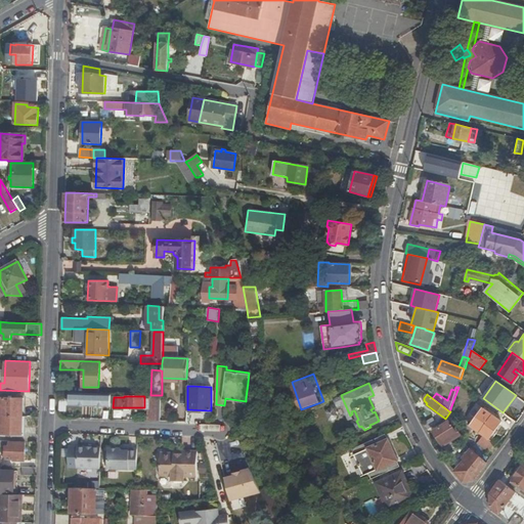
[(149,421),(160,421),(161,397),(151,396),(149,421)]
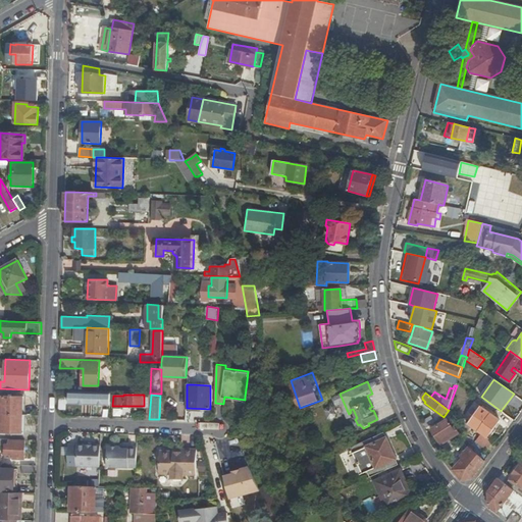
[(0,396),(0,414),(22,415),(22,397),(0,396)]
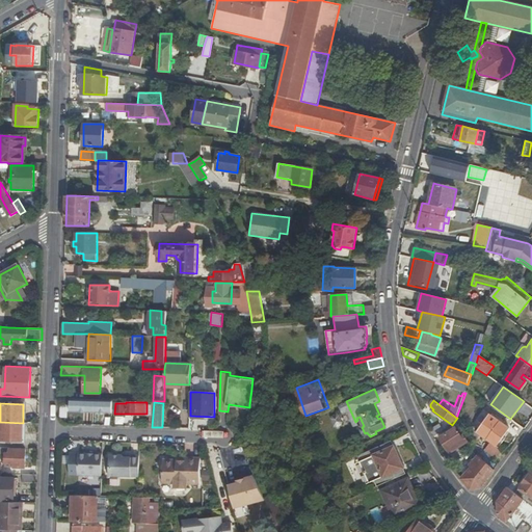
[(478,430),(490,411),(484,407),(472,426),(478,430)]
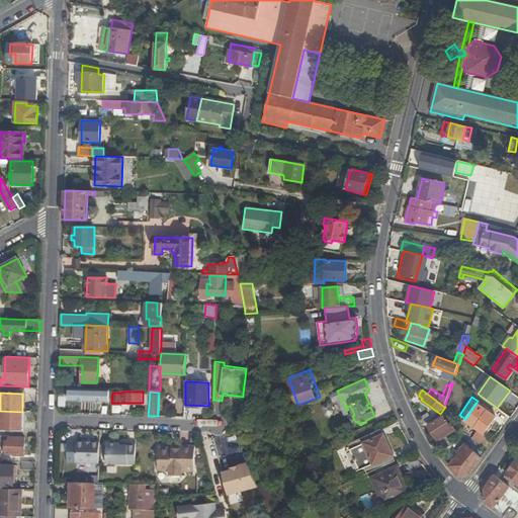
[(331,404),(329,403),(324,405),(324,407),(327,414),(328,414),(333,413),(333,411),(331,404)]
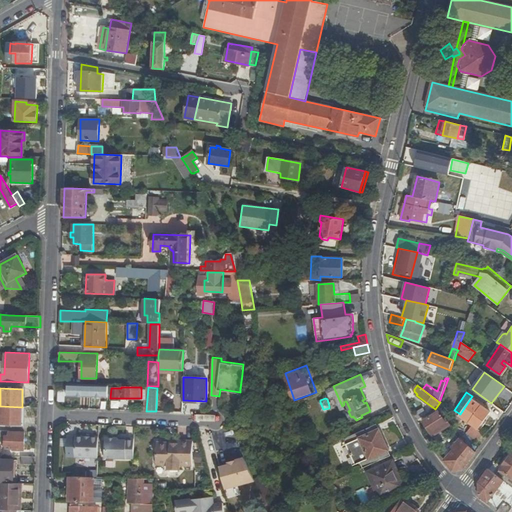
[(463,419),(478,430),(491,412),(472,398),(459,416),(463,419)]
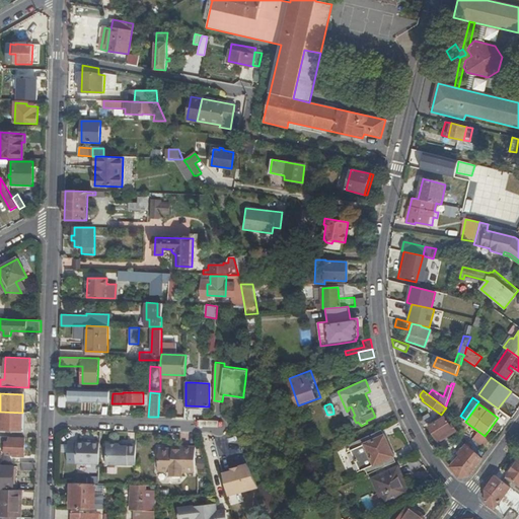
[(22,413),(0,412),(0,429),(21,431),(22,413)]
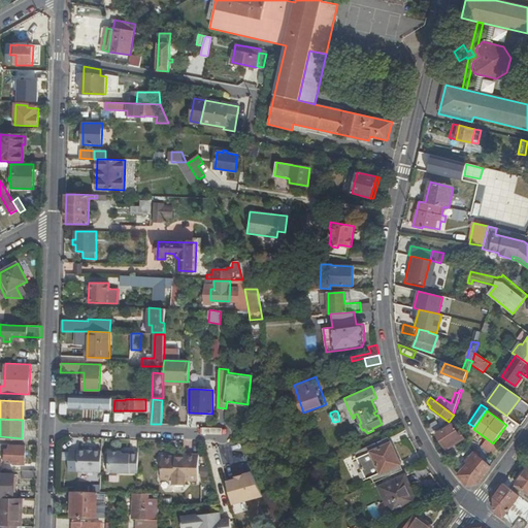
[(430,431),(431,433),(440,427),(435,421),(428,427),(430,431)]
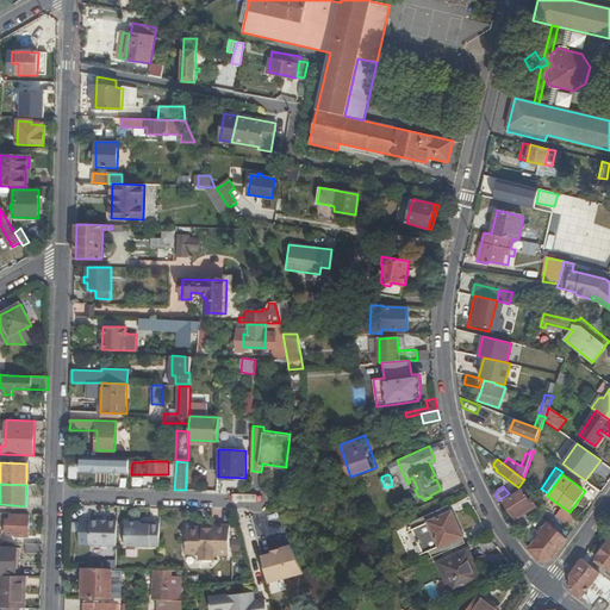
[(505,502),(521,526),(533,518),(528,511),(526,509),(531,503),(523,490),(505,502)]
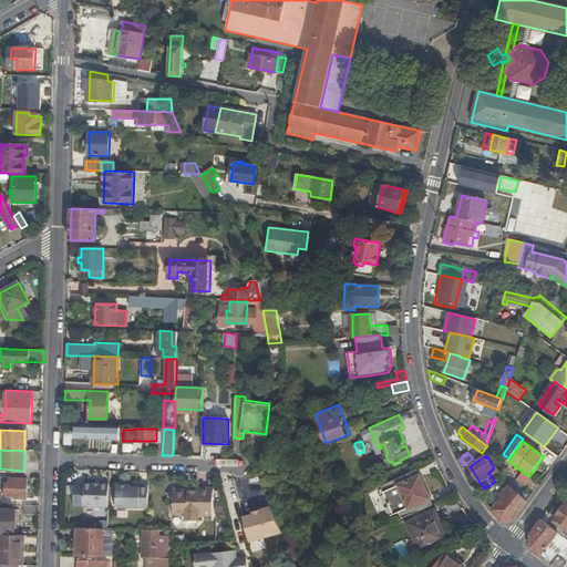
[(505,459),(501,464),(508,470),(513,464),(508,461),(505,459)]
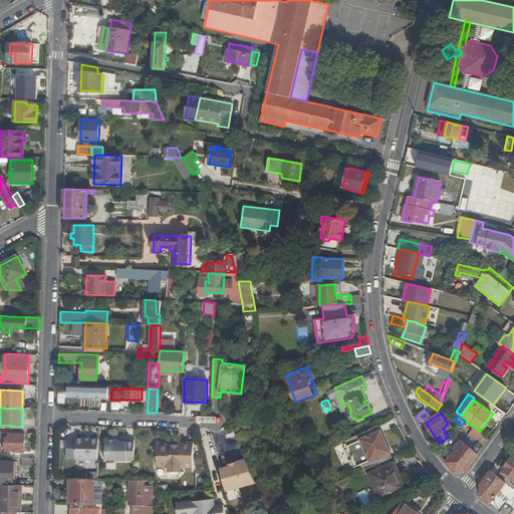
[(241,427),(253,422),(250,417),(238,422),(241,427)]
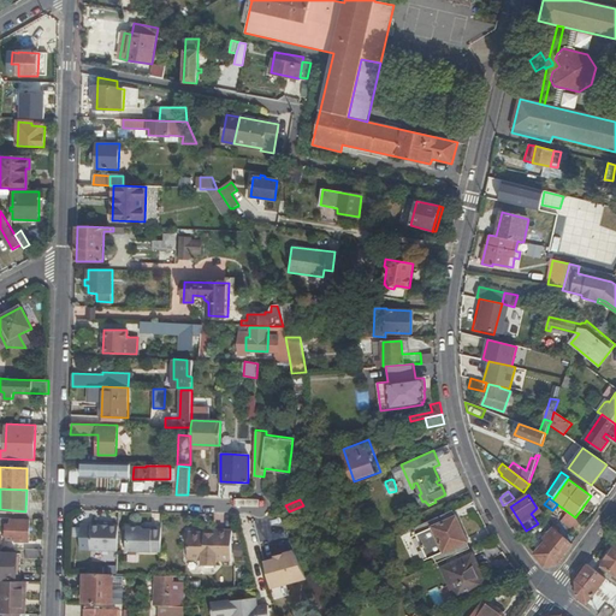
[(563,511),(556,507),(552,511),(560,516),(563,511)]
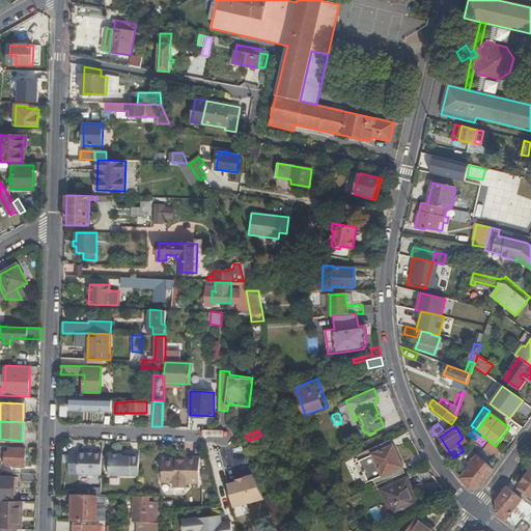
[(393,446),(390,440),(371,448),(386,481),(404,473),(402,467),(393,445),(393,446)]
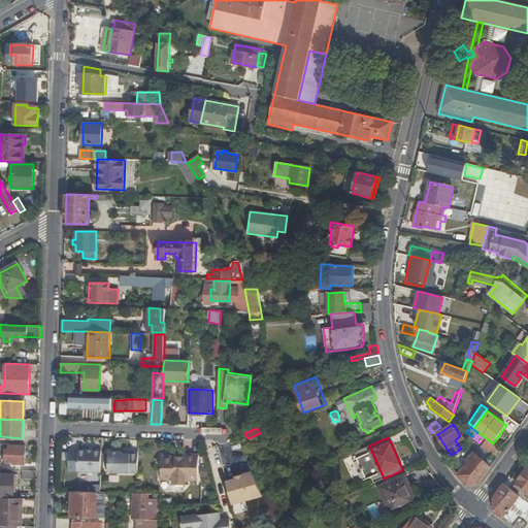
[(497,449),(487,440),(482,447),(492,455),(497,449)]
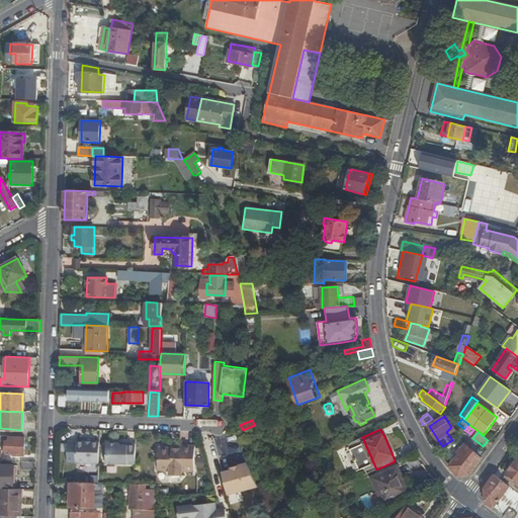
[(10,435),(0,435),(0,441),(6,442),(5,450),(14,451),(14,454),(24,455),(25,438),(10,437),(10,435)]
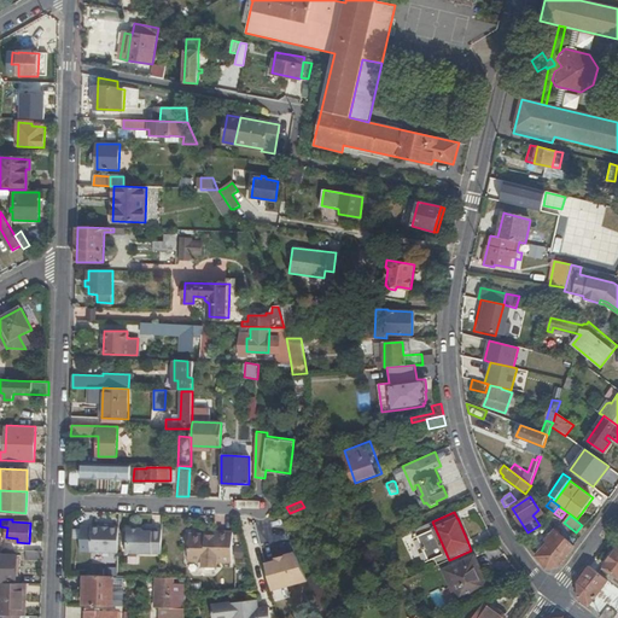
[(270,538),(266,523),(263,523),(262,523),(261,523),(255,524),(262,552),(273,549),(270,538)]
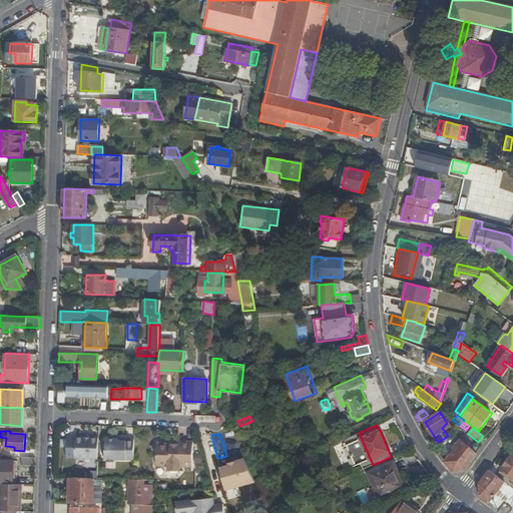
[(99,458),(99,438),(76,437),(75,457),(99,458)]
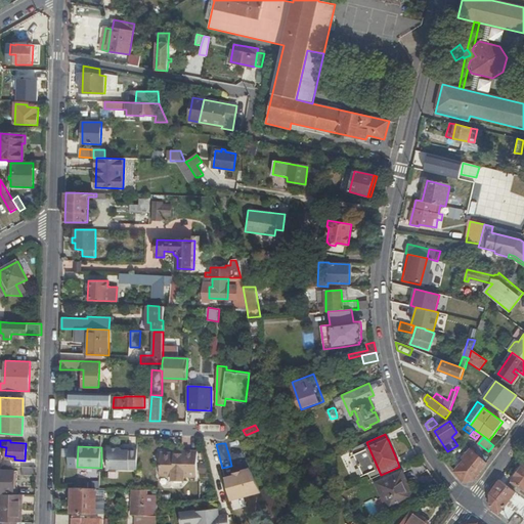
[(108,468),(138,469),(139,448),(110,447),(108,468)]
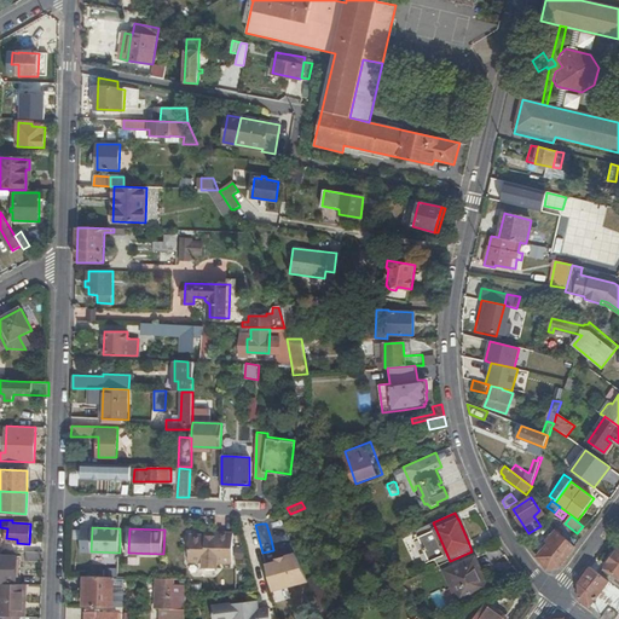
[(538,556),(549,570),(560,567),(574,549),(576,548),(556,531),(548,541),(550,544),(538,556)]
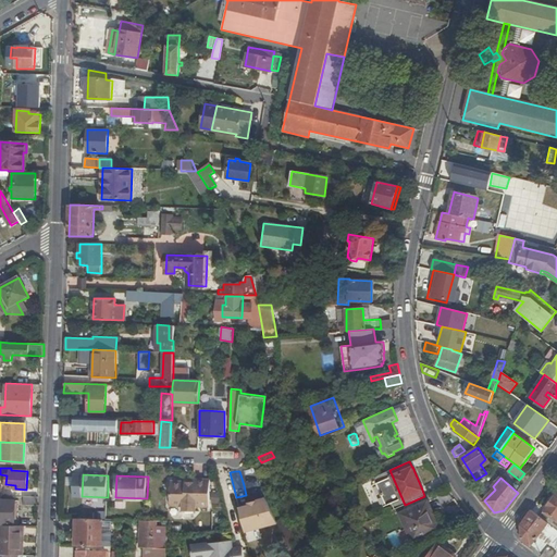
[(211,480),(195,480),(195,482),(172,482),(172,483),(168,487),(172,492),(171,506),(184,506),(184,511),(197,512),(197,507),(210,508),(211,480)]
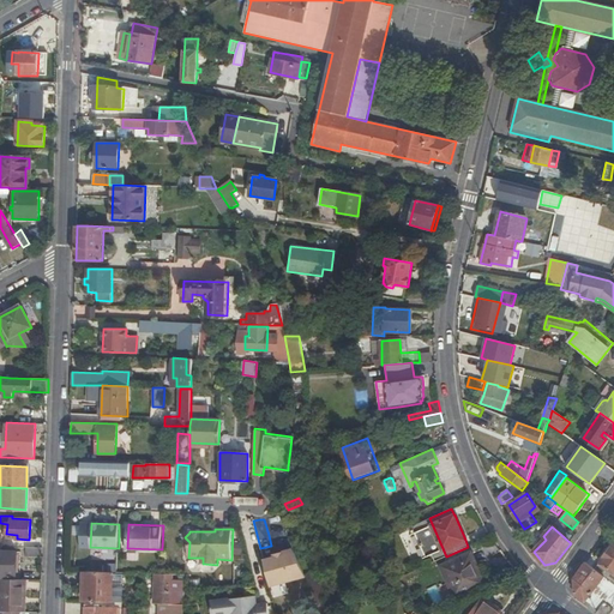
[(600,563),(595,569),(607,578),(613,571),(613,572),(613,542),(600,563)]
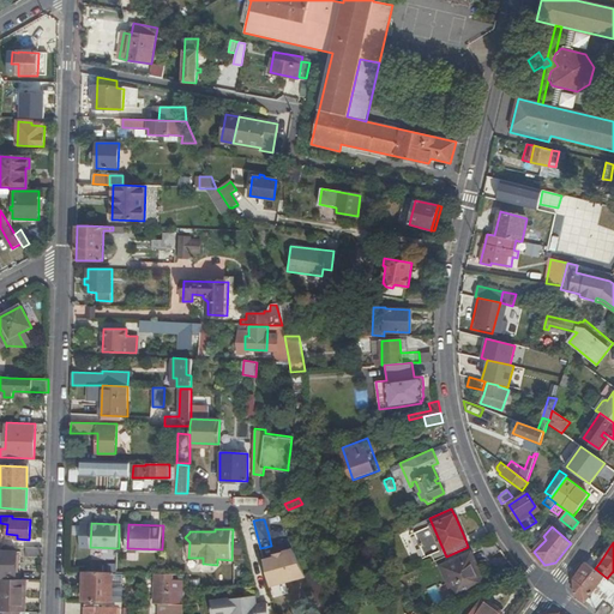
[(42,558),(42,548),(26,547),(26,557),(42,558)]
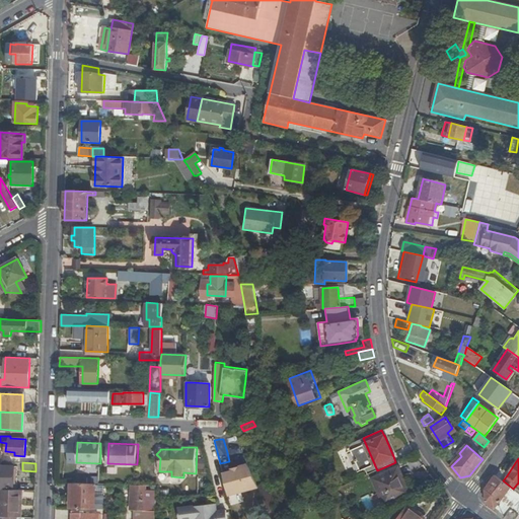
[(1,477),(0,488),(14,488),(14,467),(1,466),(1,477)]
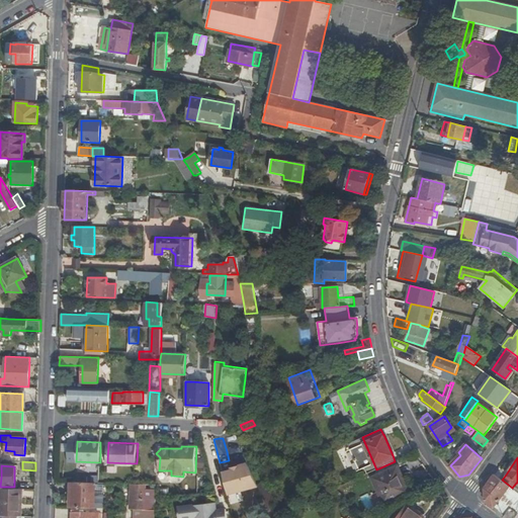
[(257,485),(249,466),(239,468),(239,466),(232,467),(232,470),(223,472),(228,495),(258,487),(257,485)]
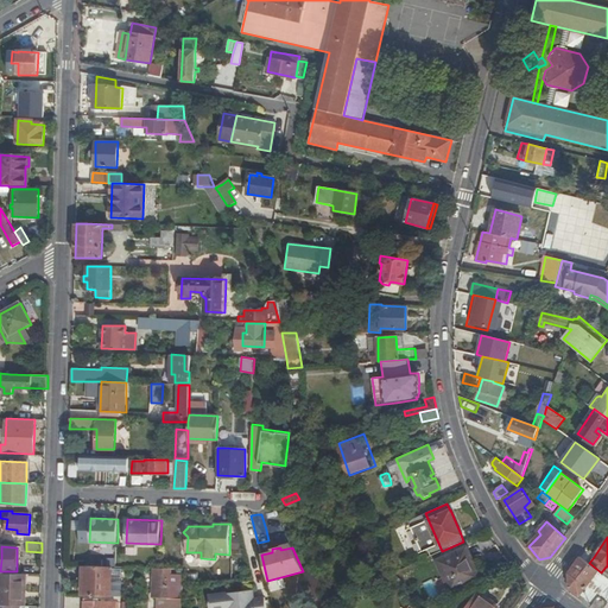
[(472,557),(467,548),(437,561),(451,591),(476,580),(467,558),(472,557)]
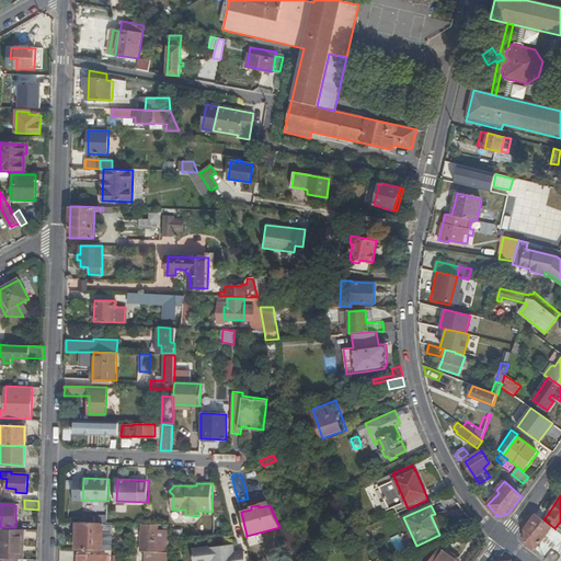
[(549,530),(560,540),(560,533),(554,528),(544,519),(536,514),(525,528),(526,542),(535,549),(549,530)]
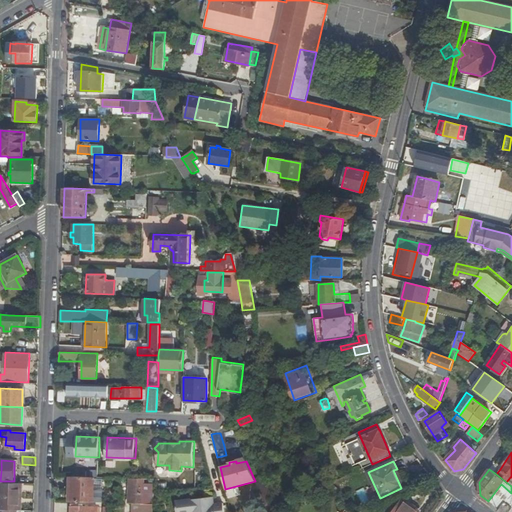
[(71,476),(71,502),(93,502),(94,477),(71,476)]
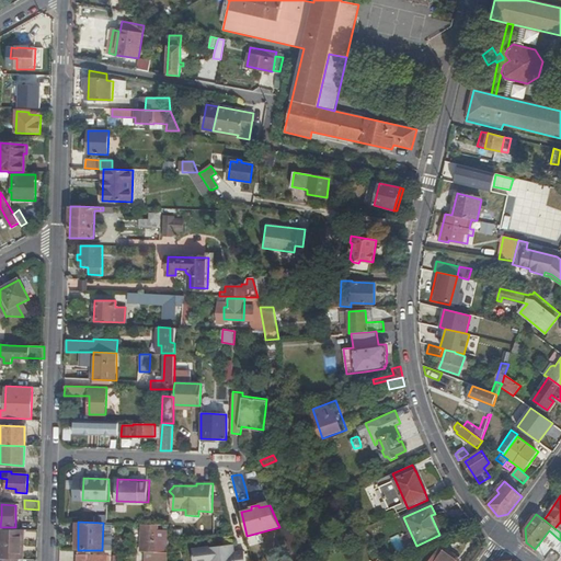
[(155,552),(169,552),(169,541),(170,524),(147,524),(141,523),(140,551),(155,552)]
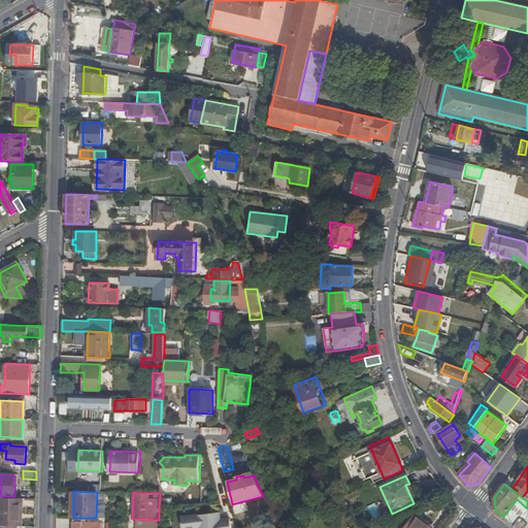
[(0,497),(0,501),(0,525),(18,526),(19,526),(20,513),(23,514),(23,498),(0,497)]
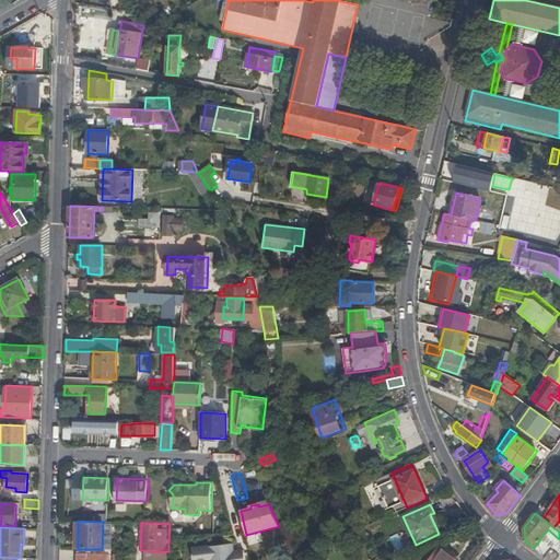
[(230,544),(189,549),(189,559),(242,559),(242,550),(232,551),(230,552),(225,548),(231,546),(230,544)]
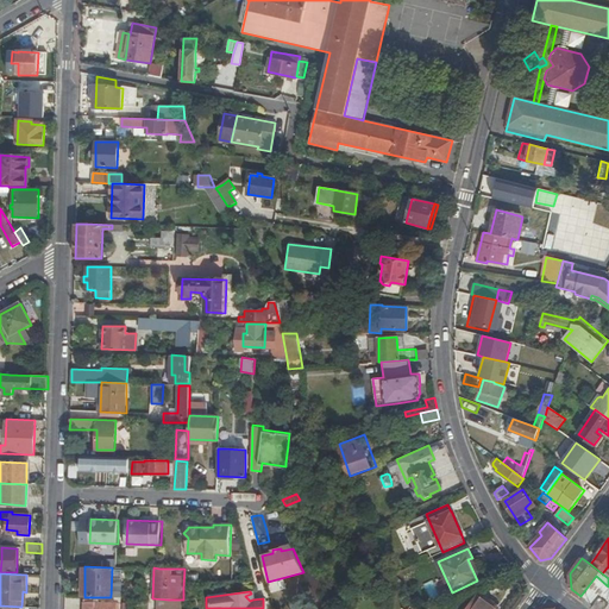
[(592,606),(597,608),(606,608),(608,604),(608,601),(601,595),(592,606)]
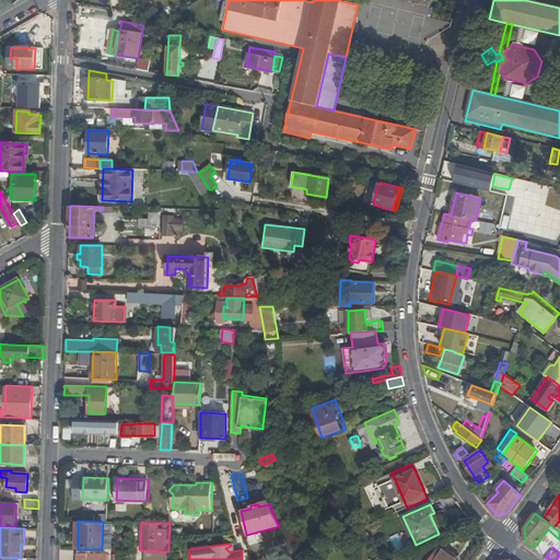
[(456,559),(441,549),(432,559),(456,559)]
